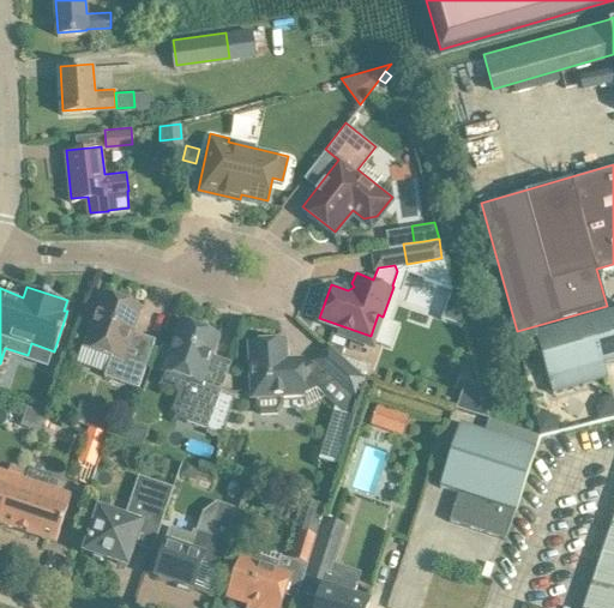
[(122,356),(142,304),(102,289),(85,337),(102,343),(101,349),(110,354),(104,373),(138,385),(145,363),(122,356)]
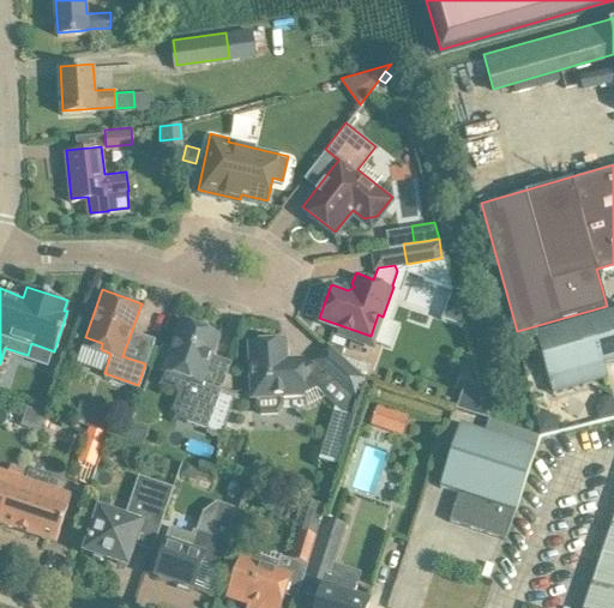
[(613,307),(535,330),(552,390),(607,374),(603,359),(613,355),(613,307)]
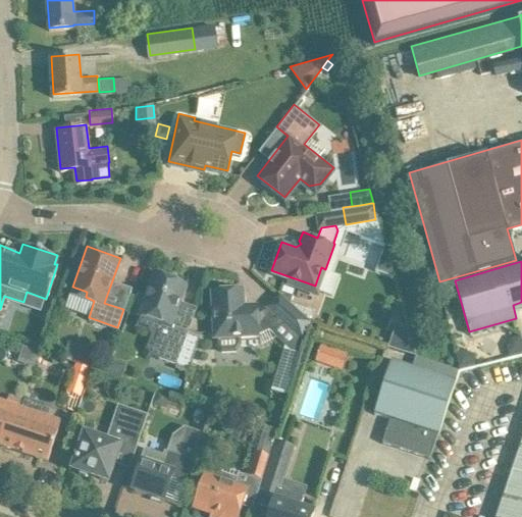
[(171,320),(186,281),(154,270),(139,312),(160,320),(154,338),(163,342),(158,355),(176,362),(189,366),(200,335),(188,330),(190,326),(171,320)]
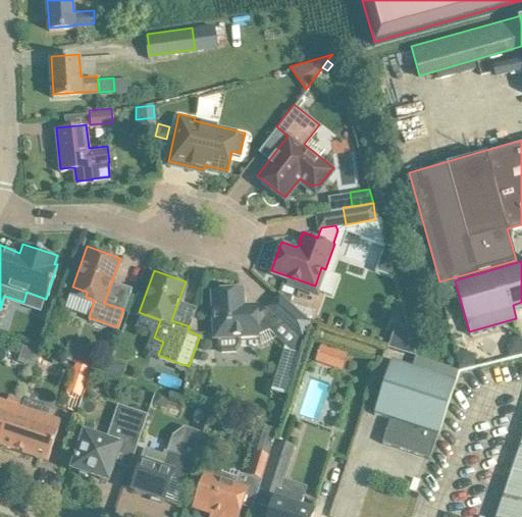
[(243,287),(212,289),(214,345),(220,351),(236,350),(241,343),(241,334),(258,333),(258,328),(276,319),(278,315),(304,339),(309,319),(278,292),(266,305),(269,307),(257,313),(257,303),(243,304),(243,287)]
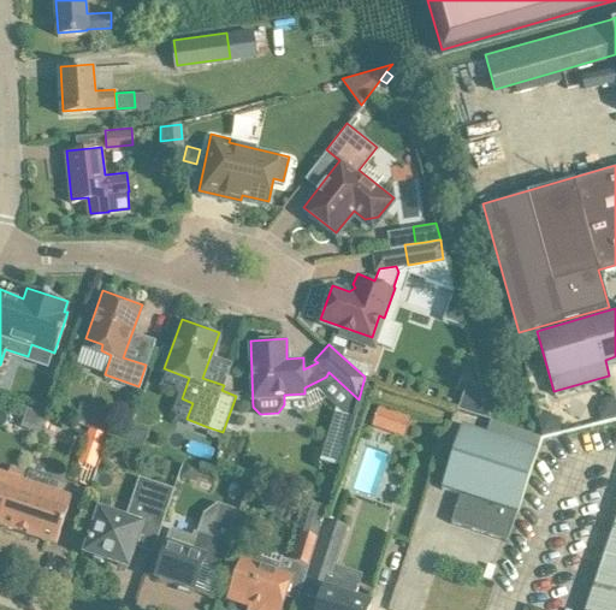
[(467,377),(460,407),(487,413),(495,383),(467,377)]
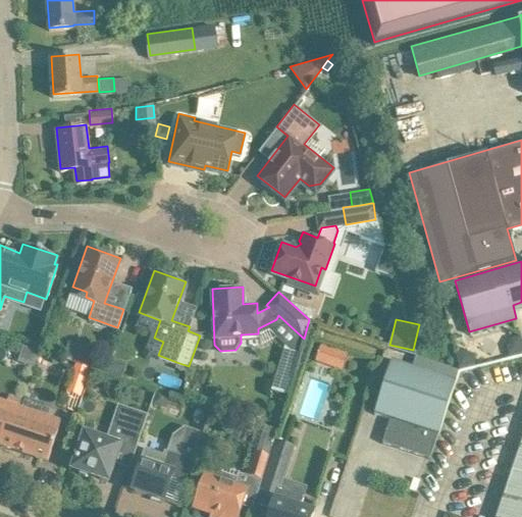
[(68,339),(62,354),(84,361),(89,346),(68,339)]
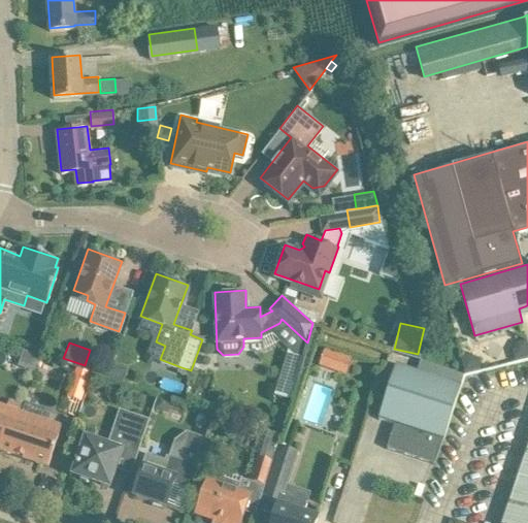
[(325,346),(319,361),(347,370),(352,355),(325,346)]
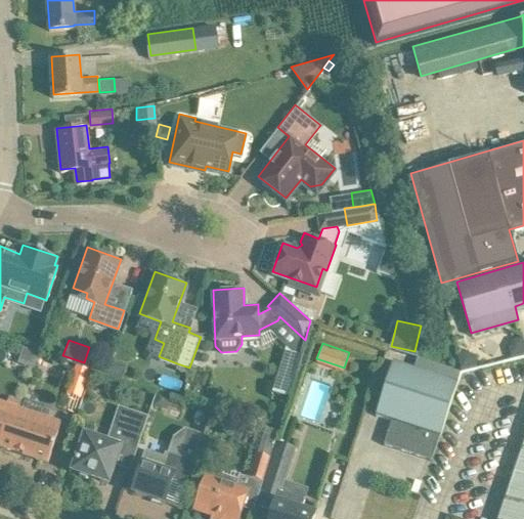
[(271,390),(287,394),(299,352),(285,348),(271,390)]
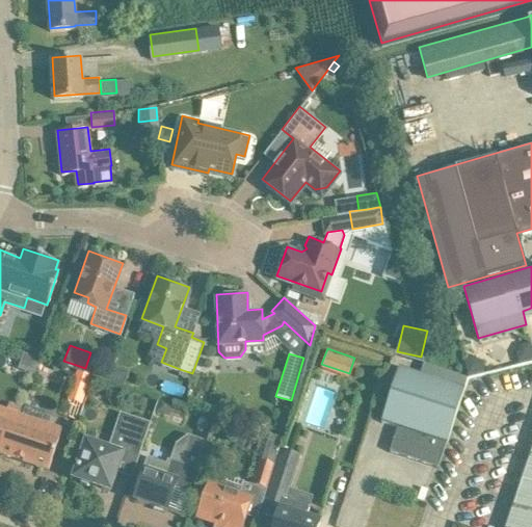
[(381,418),(397,424),(390,448),(439,464),(446,440),(447,440),(463,388),(398,366),(381,418)]
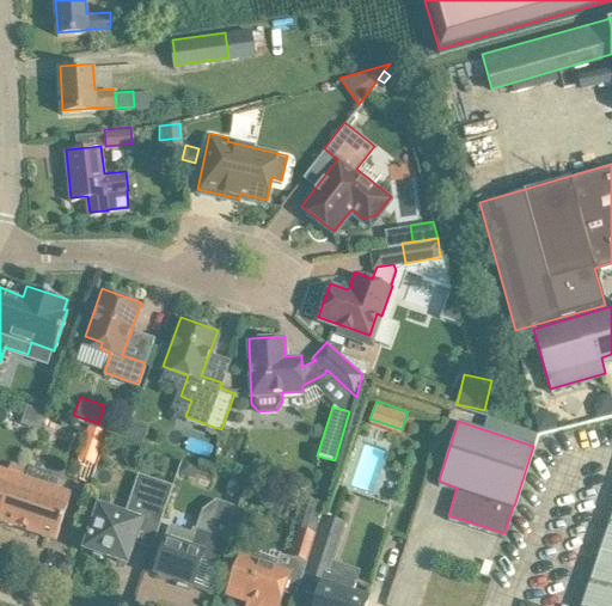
[(92,422),(89,432),(102,435),(104,436),(108,428),(92,422)]
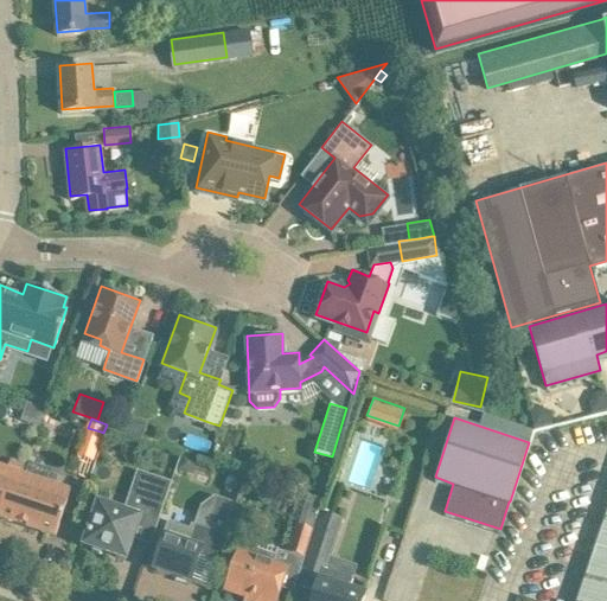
[(83,429),(76,449),(93,455),(100,435),(83,429)]
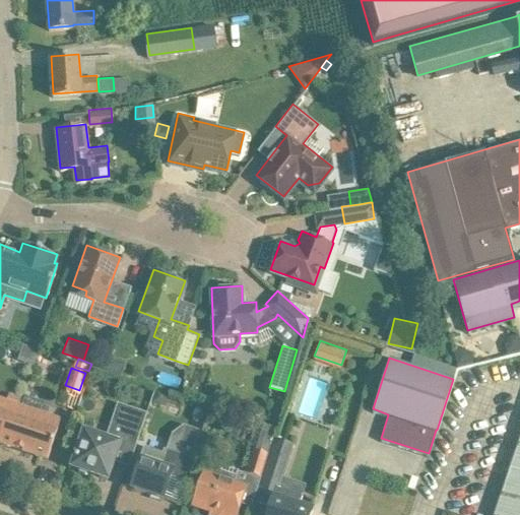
[(519,514),(519,381),(495,373),(453,497),(496,511),(494,514),(519,514)]
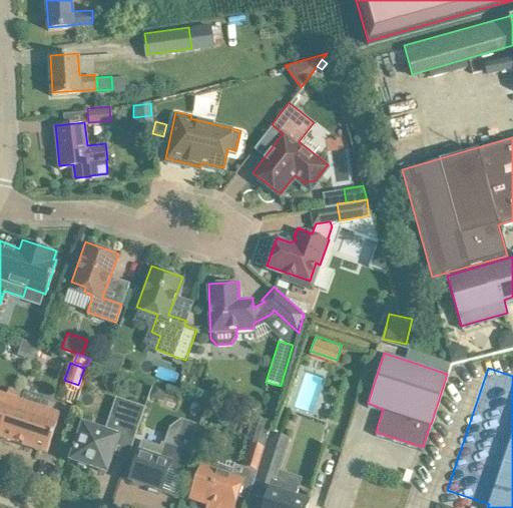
[(0,429),(6,413),(14,415),(20,398),(19,398),(21,389),(8,385),(6,393),(0,391),(0,429)]
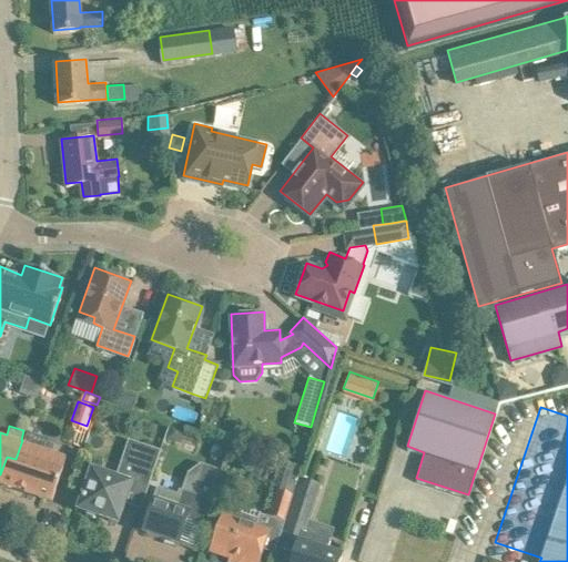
[(7,457),(0,474),(0,479),(52,498),(67,456),(22,440),(16,459),(7,457)]
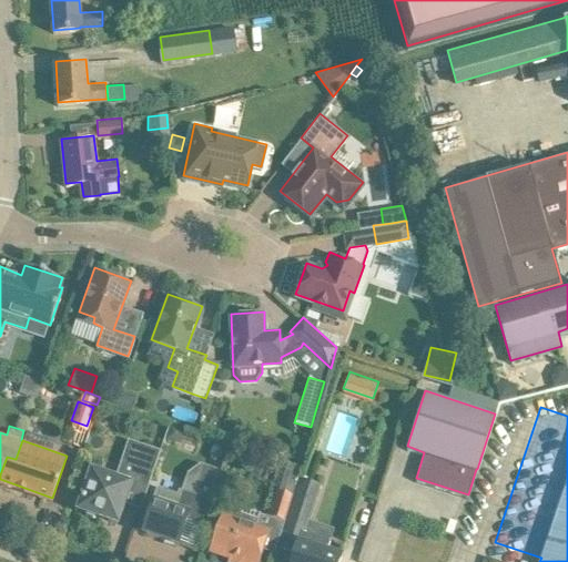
[(92,468),(79,507),(117,520),(132,473),(150,479),(161,447),(144,441),(139,458),(129,455),(120,478),(92,468)]
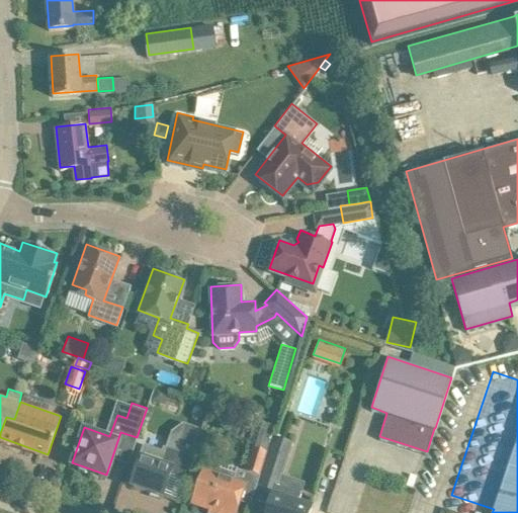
[(203,468),(192,500),(218,508),(217,512),(220,512),(235,512),(240,499),(250,503),(271,438),(274,424),(262,420),(254,445),(251,444),(243,469),(207,456),(203,468)]
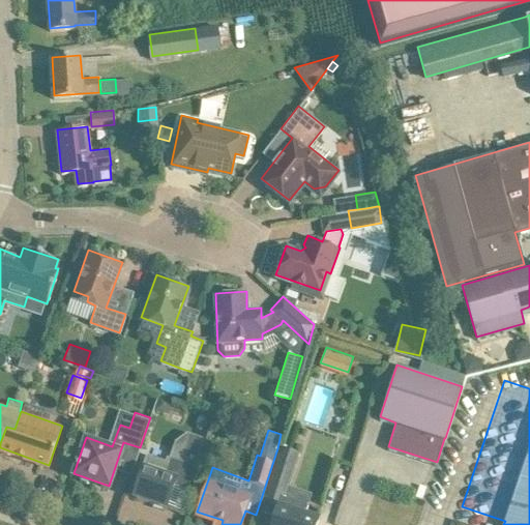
[(187,487),(194,467),(196,464),(194,463),(203,437),(186,431),(175,438),(164,473),(157,471),(156,467),(149,464),(145,467),(144,466),(134,494),(167,504),(174,483),(187,487)]
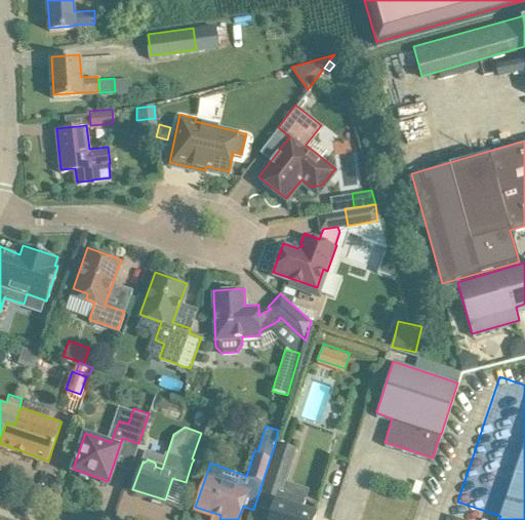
[(279,441),(257,506),(272,511),(273,509),(279,489),(294,446),(279,441)]
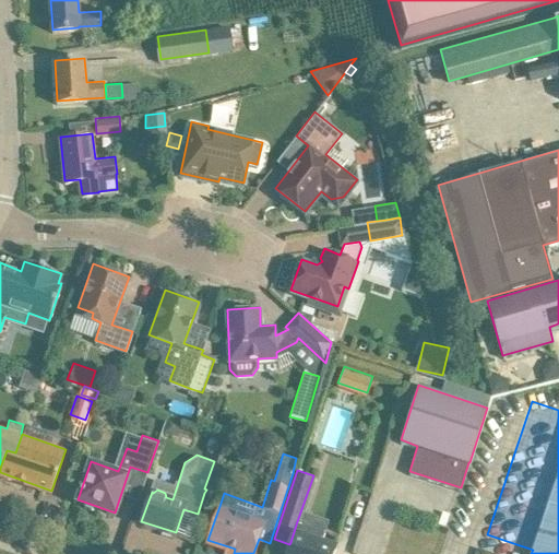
[(289,544),(286,553),(332,553),(335,545),(322,541),(325,530),(297,521),(290,542),(289,544)]
